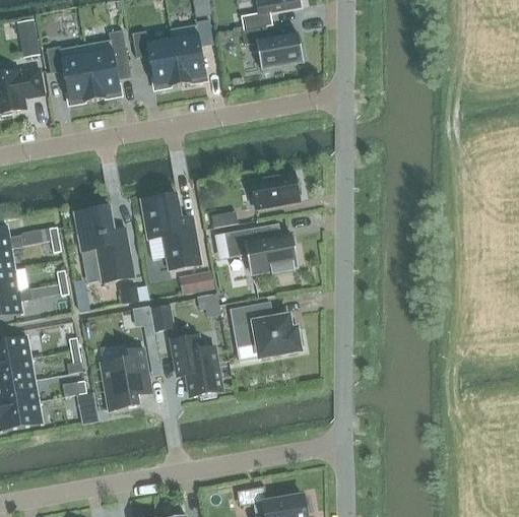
[(243,29),(266,25),(272,24),(270,11),(301,6),(300,0),(255,0),(257,12),(241,15),(243,29)]
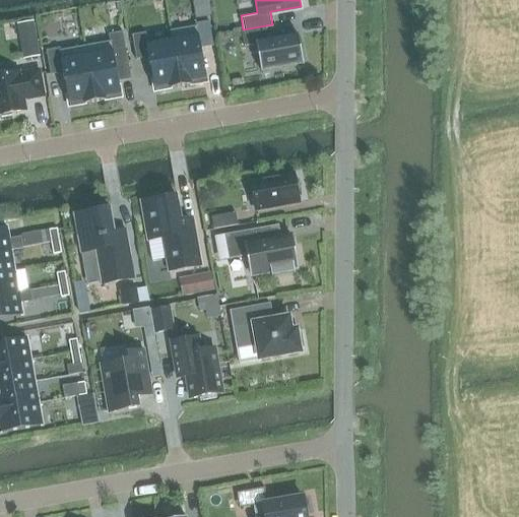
[(17,21),(23,57),(40,54),(34,18),(17,21)]
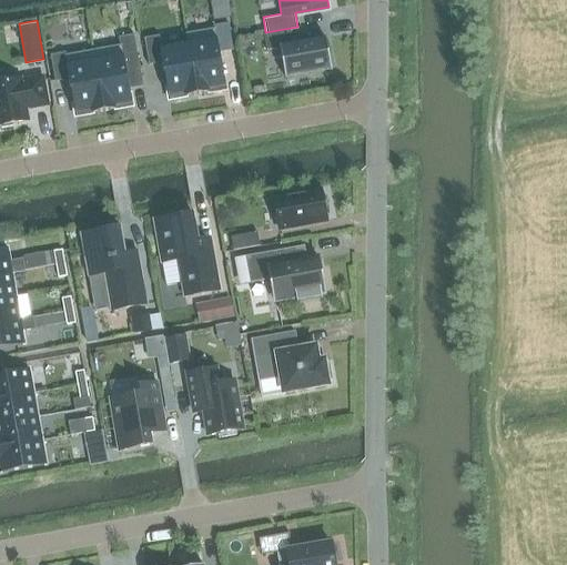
[(213,26),(188,31),(198,92),(209,90),(209,91),(221,89),(220,83),(225,83),(220,50),(233,48),(229,21),(213,23),(213,26)]
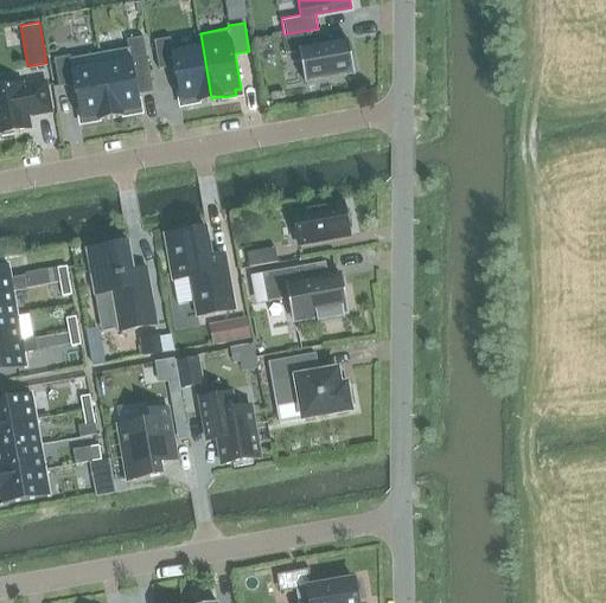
[(311,30),(282,34),(285,51),(299,49),(305,79),(353,71),(349,38),(313,44),(311,30)]
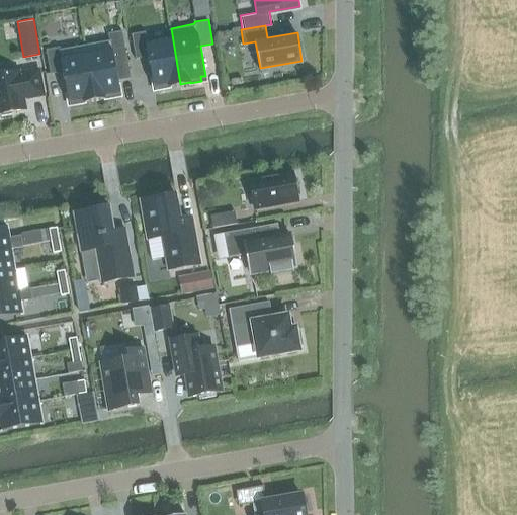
[(180,84),(171,28),(169,28),(171,37),(147,41),(145,30),(131,32),(136,57),(148,55),(154,85),(158,84),(159,88),(170,86),(180,84)]
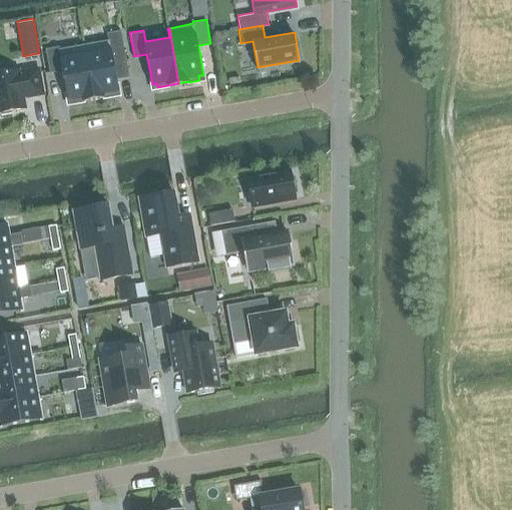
[(107,39),(84,43),(94,98),(103,96),(104,97),(115,95),(114,90),(119,90),(113,60),(125,58),(120,29),(106,32),(107,39)]
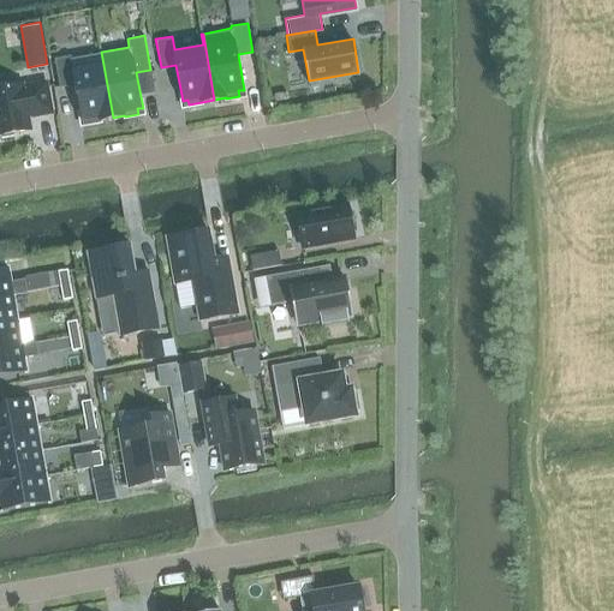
[(113,118),(101,52),(72,57),(71,54),(54,57),(60,85),(75,83),(81,119),(87,118),(88,123),(101,120),(113,118)]
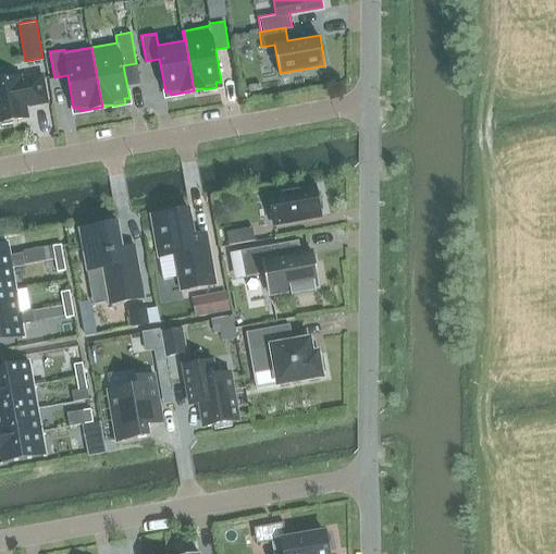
[(0,120),(0,121),(1,123),(13,121),(12,119),(26,117),(24,101),(32,99),(33,102),(47,100),(41,73),(20,77),(19,74),(0,77),(0,120)]
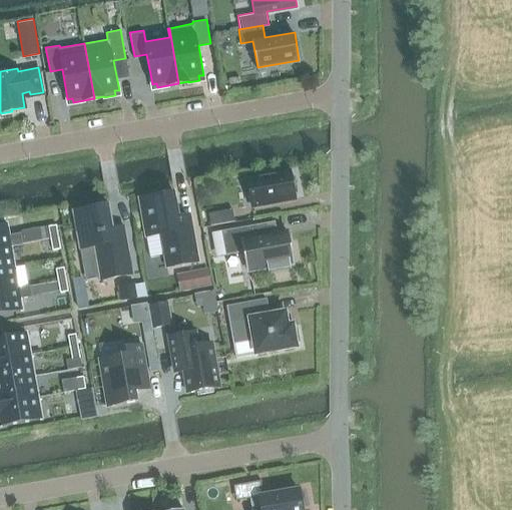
[(297,190),(294,175),(291,175),(291,170),(274,173),(273,170),(261,172),(262,175),(247,178),(252,204),(295,196),(294,191),(297,190)]
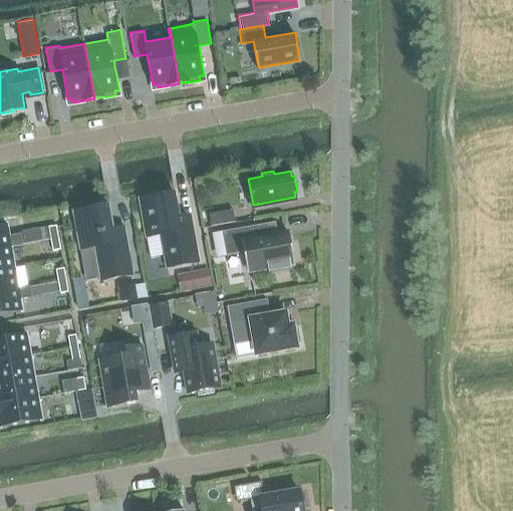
[(199,260),(190,213),(179,215),(175,192),(140,198),(147,235),(161,232),(167,266),(199,260)]
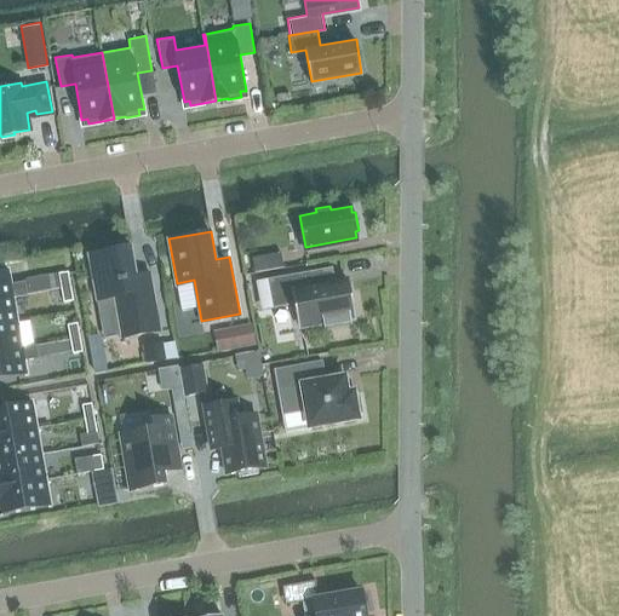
[(136,274),(131,246),(89,253),(97,298),(114,295),(121,335),(160,328),(150,271),(136,274)]
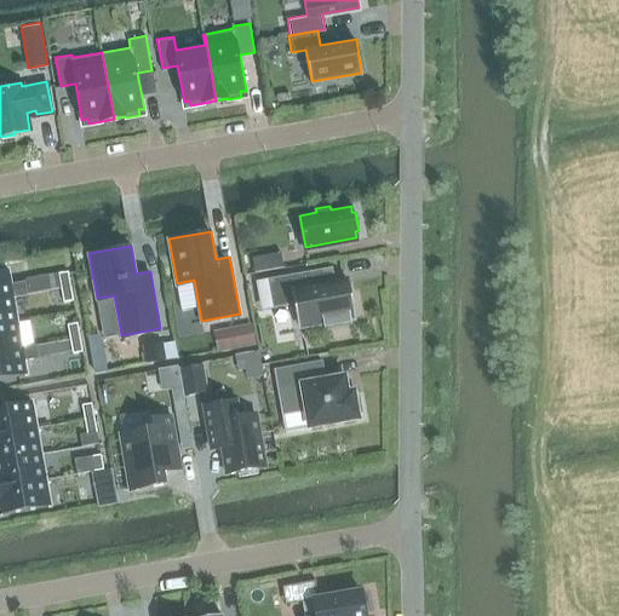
[(256,270),(284,265),(281,251),(253,255),(256,270)]
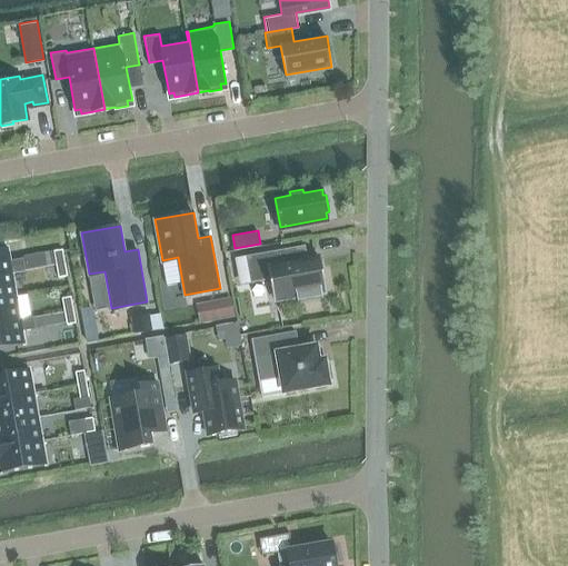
[(321,293),(326,293),(320,258),(307,259),(305,244),(246,252),(249,279),(271,276),(275,299),(295,297),(296,299),(321,296),(321,293)]
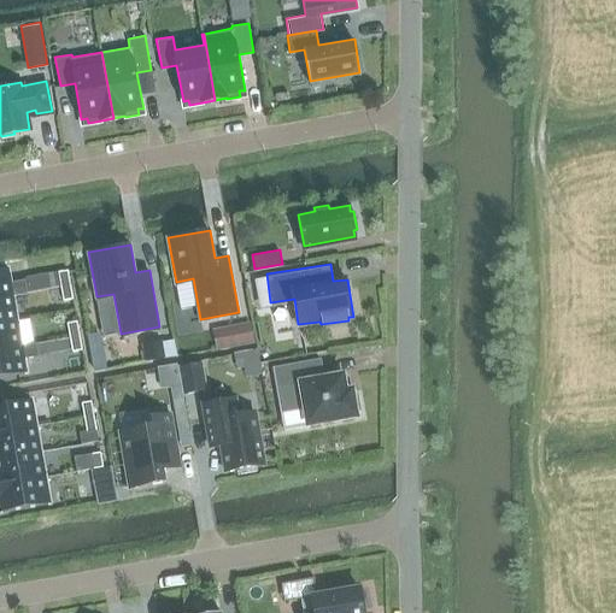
[(0,296),(13,294),(28,292),(25,278),(11,281),(9,266),(0,267),(0,296)]
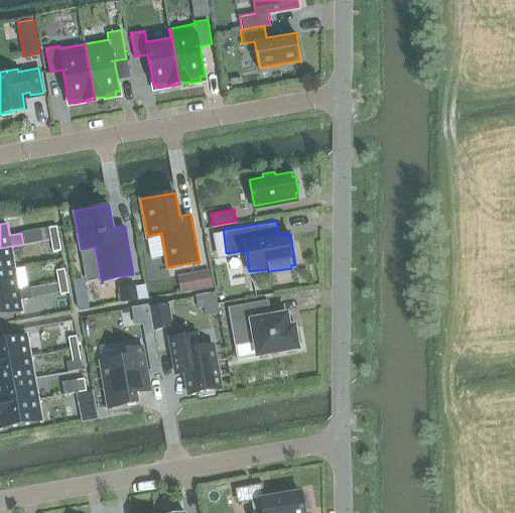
[(51,238),(58,237),(56,225),(49,227),(51,238)]
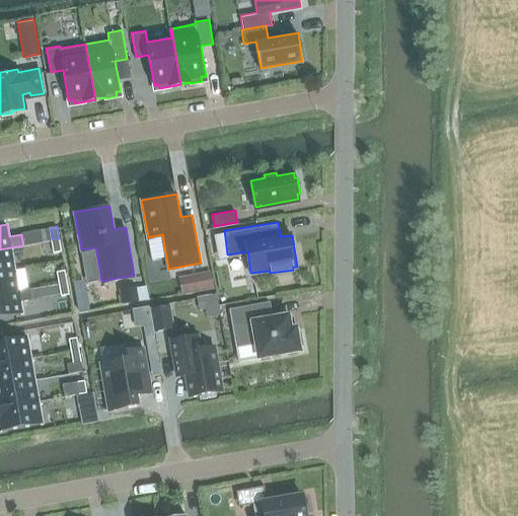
[(59,238),(52,239),(54,250),(62,249),(59,238)]
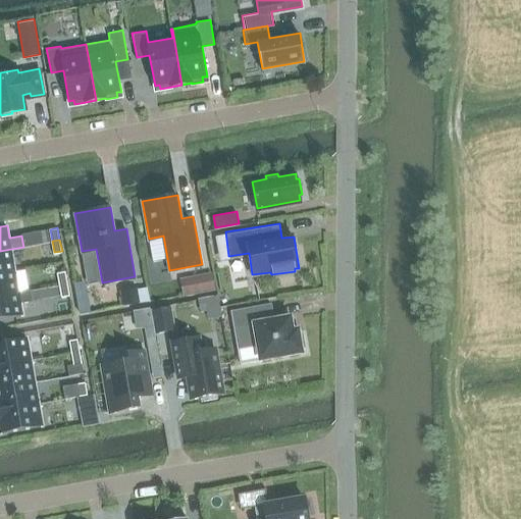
[(0,272),(15,270),(11,249),(0,251),(0,272)]
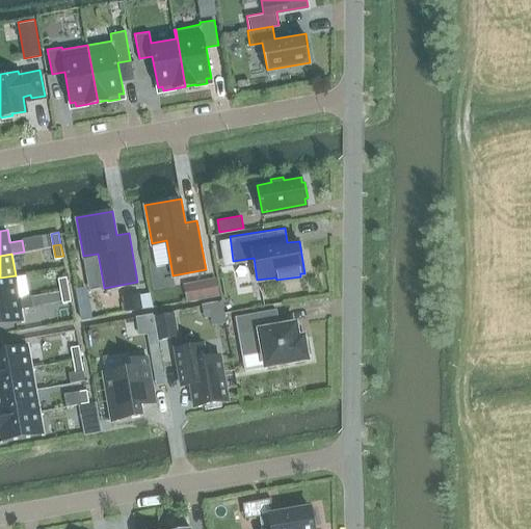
[(0,278),(0,299),(19,296),(16,275),(0,278)]
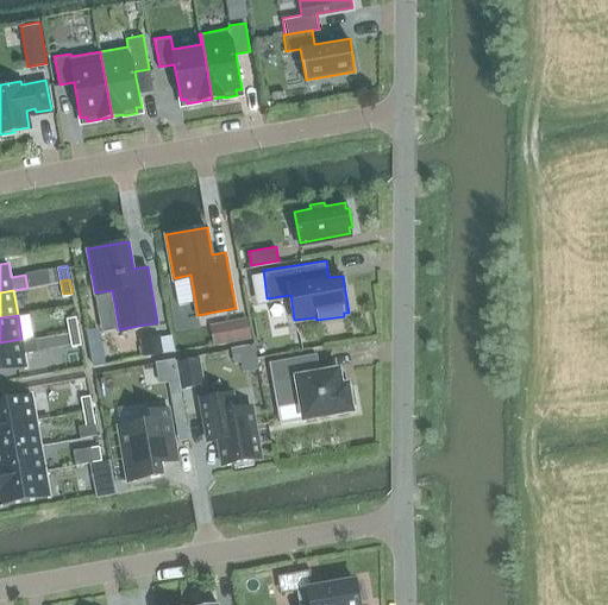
[(67,317),(69,332),(79,329),(76,316),(67,317)]
